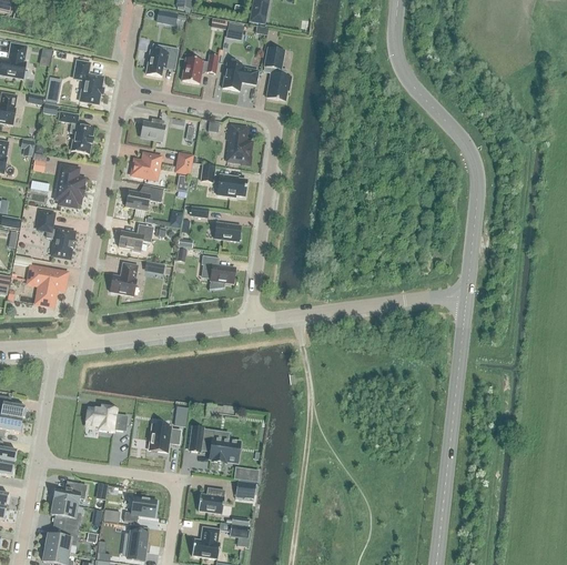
[(254,0),(251,19),(264,21),(267,0),(254,0)]
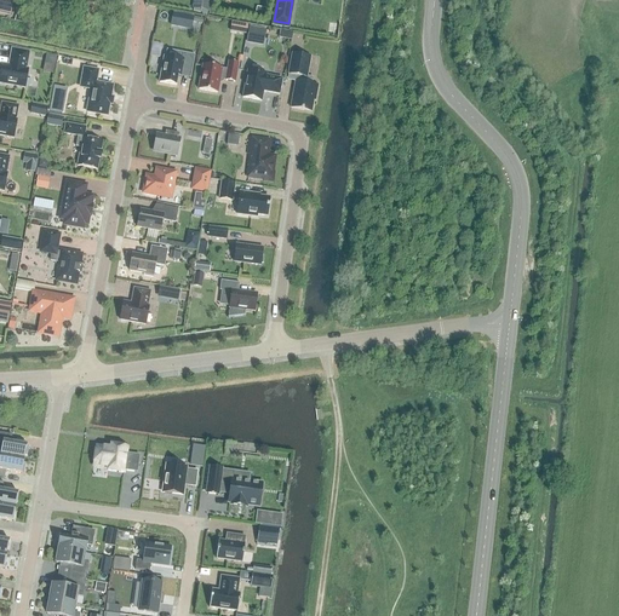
[(173,10),(171,22),(193,26),(195,13),(173,10)]
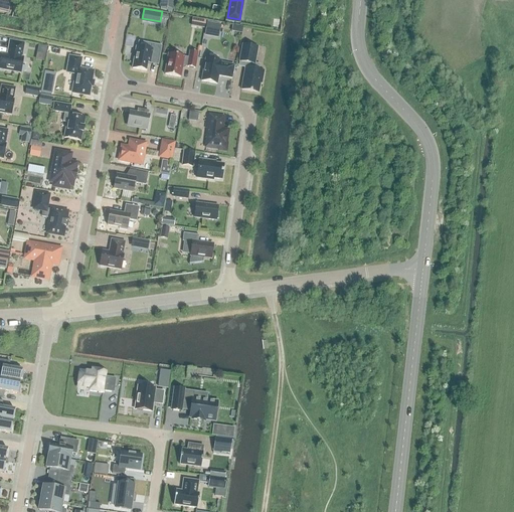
[(200,16),(198,23),(205,24),(206,18),(200,16)]
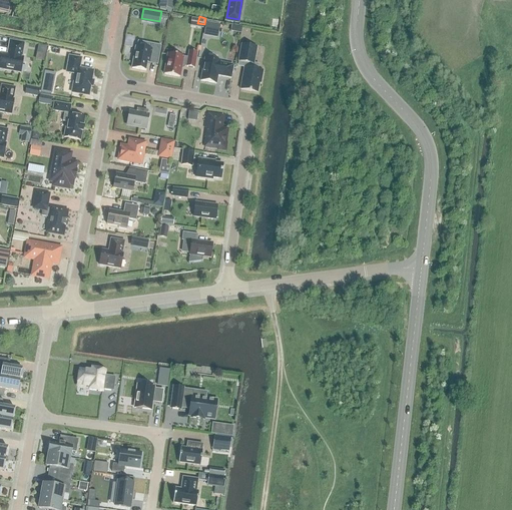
[(204,33),(218,35),(220,22),(206,19),(204,33)]
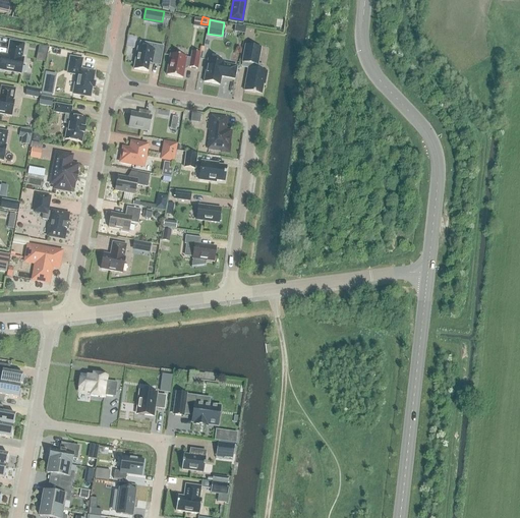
[(244,31),(245,24),(236,22),(234,29),(244,31)]
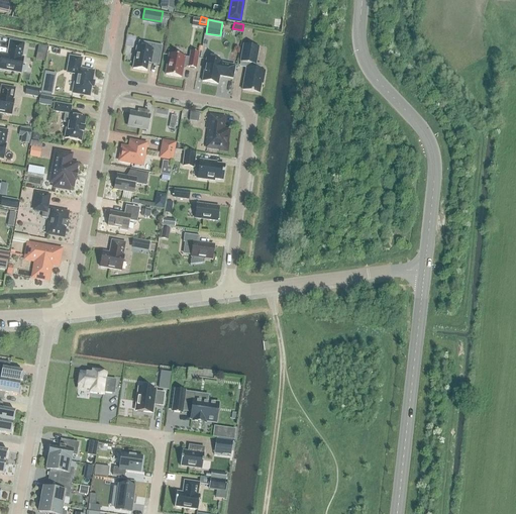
[(134,44),(134,33),(126,32),(126,44),(134,44)]
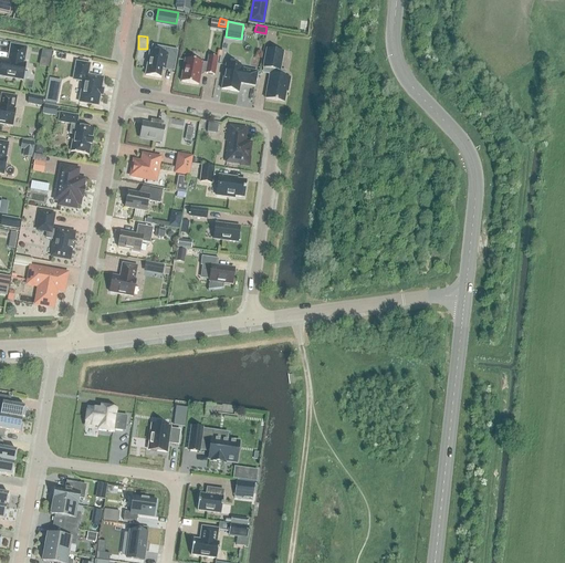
[(0,72),(23,77),(27,61),(24,60),(27,45),(11,42),(9,58),(2,56),(1,64),(0,64),(0,72)]
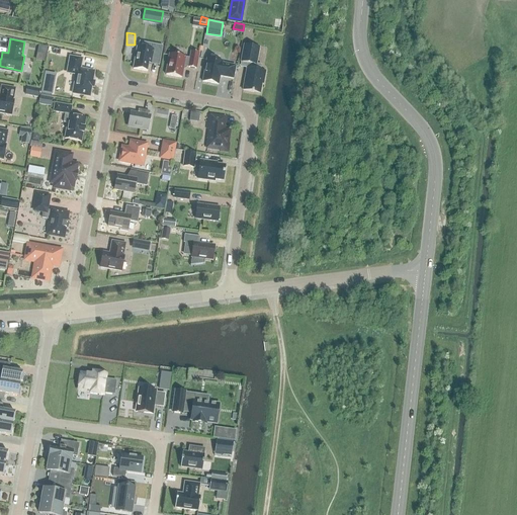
[(138,45),(134,66),(148,69),(149,62),(160,64),(164,44),(140,38),(139,45),(138,45)]
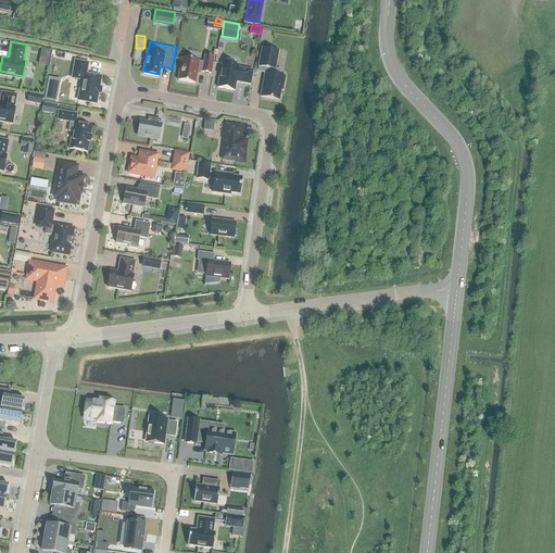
[(273,96),(279,97),(281,87),(282,87),(286,74),(280,73),(281,67),(276,66),(279,48),(263,46),(260,64),(266,65),(261,95),(273,96)]
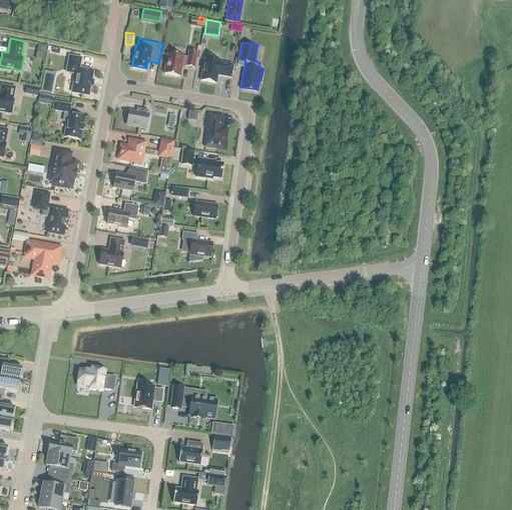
[(41,43),(39,50),(46,52),(47,45),(41,43)]
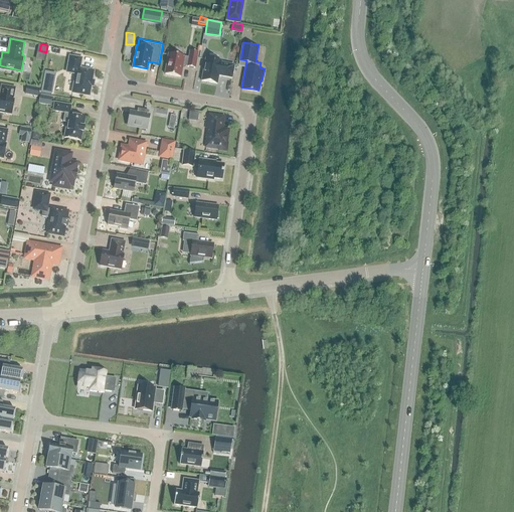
[(165,71),(181,74),(183,63),(188,63),(188,64),(195,65),(198,49),(190,48),(189,55),(184,54),(185,53),(169,51),(165,71)]
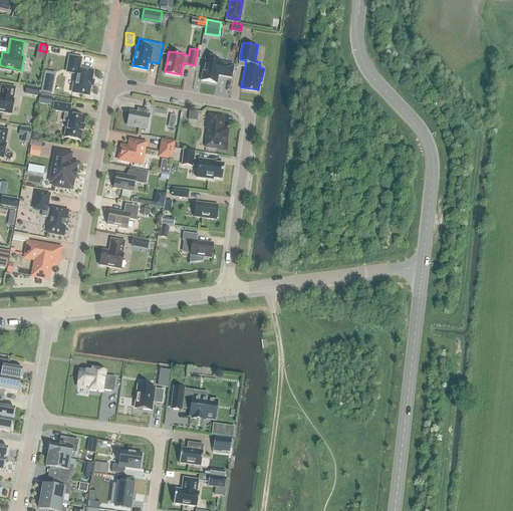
[(67,69),(76,71),(72,90),(89,93),(93,68),(80,66),(82,56),(70,54),(67,69)]
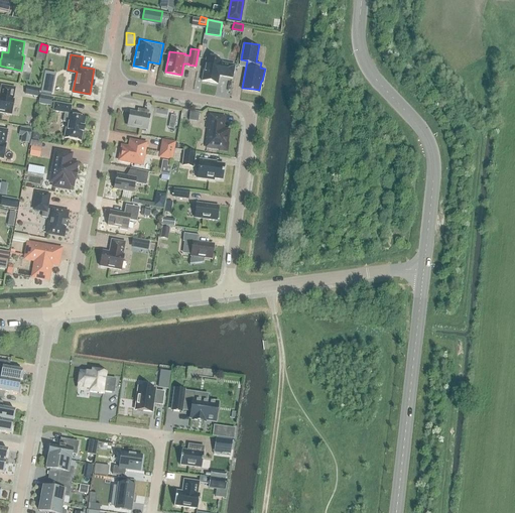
[(222,59),(207,56),(203,79),(218,82),(220,73),(223,74),(233,76),(235,63),(222,60),(222,59)]
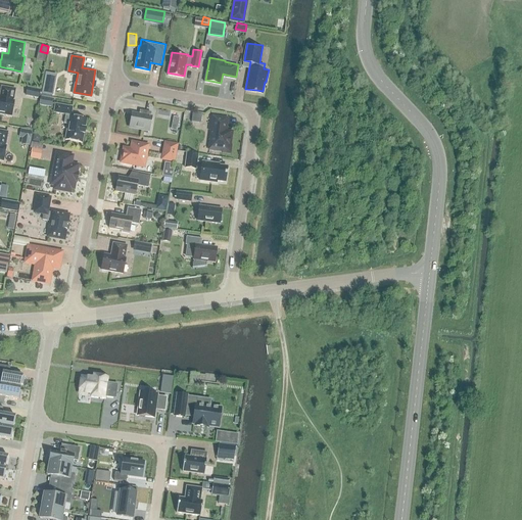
[(0,111),(11,113),(14,98),(13,98),(15,87),(2,84),(0,94),(0,111)]
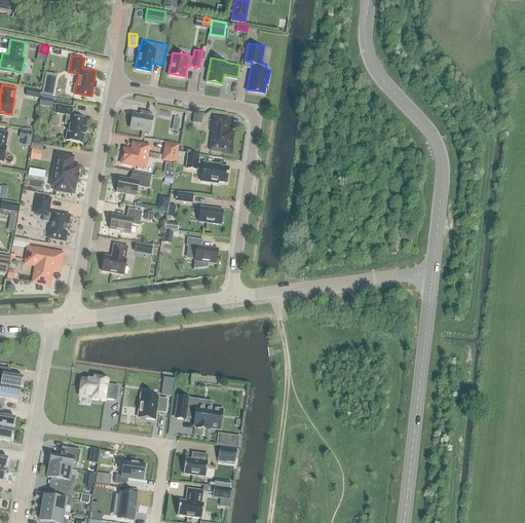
[(41,87),(30,85),(28,96),(39,98),(41,87)]
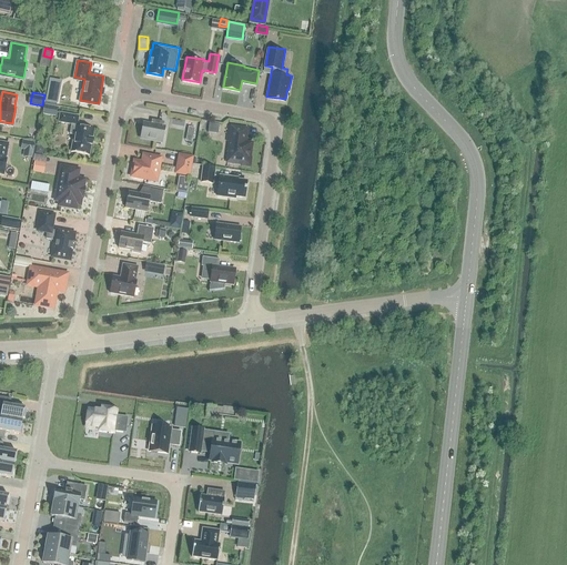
[(43,111),(57,113),(58,104),(44,101),(43,111)]
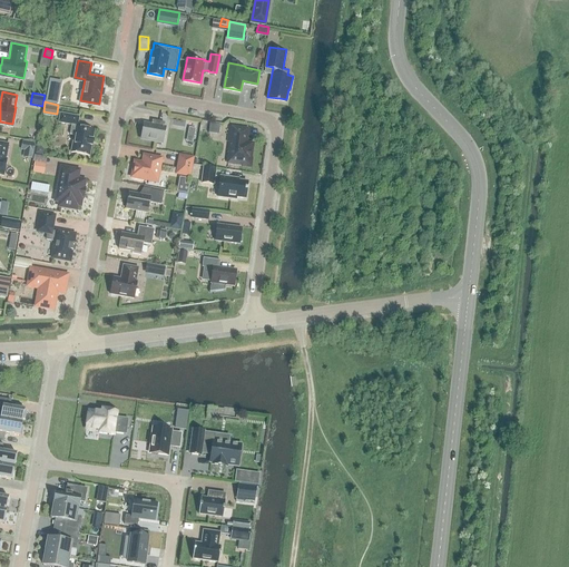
[(71,149),(90,153),(95,128),(77,125),(79,114),(61,110),(59,119),(72,121),(70,132),(75,133),(71,149)]
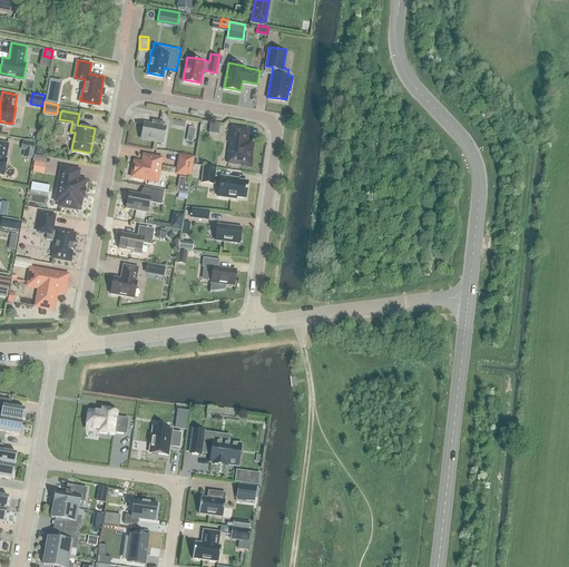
[(151,123),(145,121),(141,136),(163,140),(166,126),(164,125),(165,120),(153,118),(151,123)]
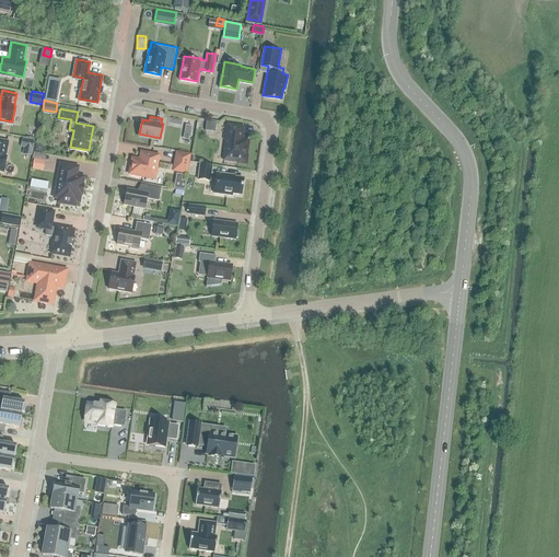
[(207,129),(216,130),(217,122),(208,120),(207,129)]
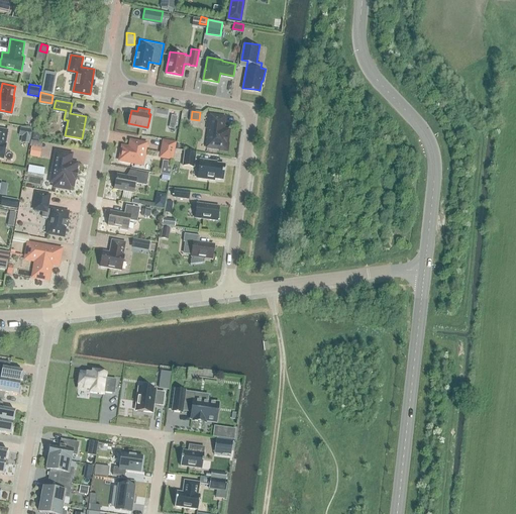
[(225,115),(208,113),(207,125),(209,126),(207,145),(220,146),(220,148),(228,149),(229,141),(228,140),(229,128),(223,127),(225,115)]
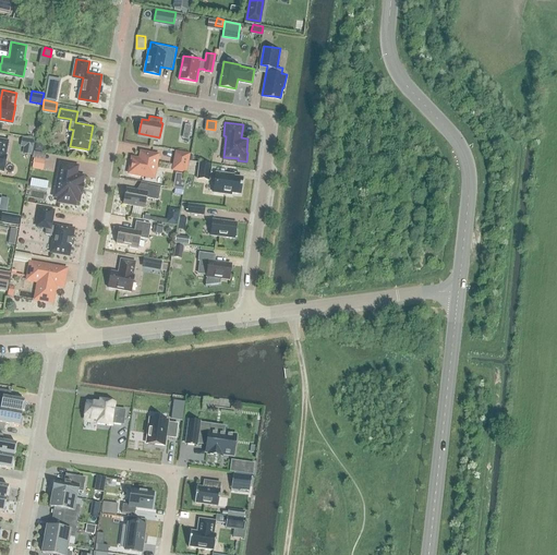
[(0,168),(4,169),(7,153),(9,139),(0,136),(0,168)]
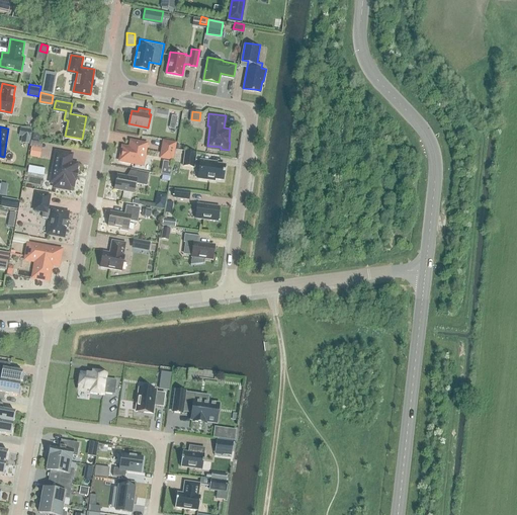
[(32,129),(21,126),(19,136),(30,138),(32,129)]
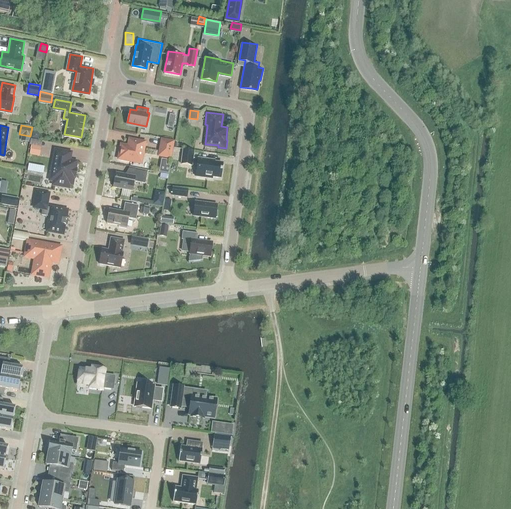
[(119,157),(141,161),(145,140),(130,137),(129,144),(121,143),(119,157)]
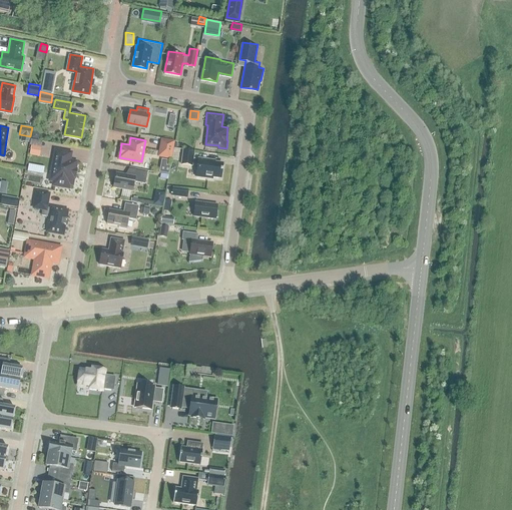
[(159,154),(171,156),(174,140),(162,137),(159,154)]
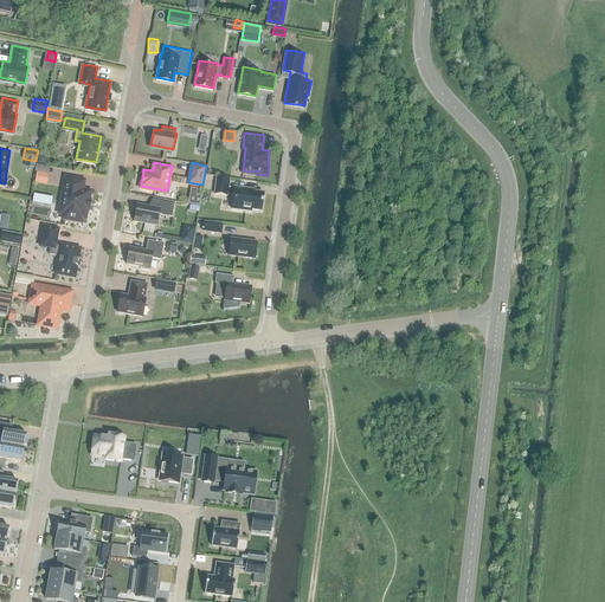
[(47,173),(37,172),(36,181),(45,183),(47,173)]
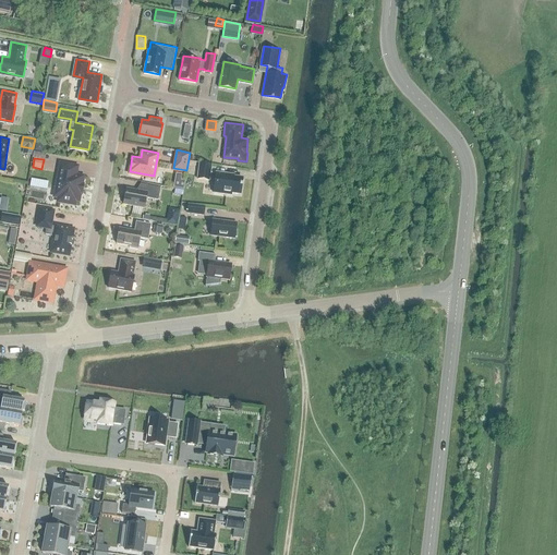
[(197,177),(210,178),(212,161),(200,160),(197,177)]
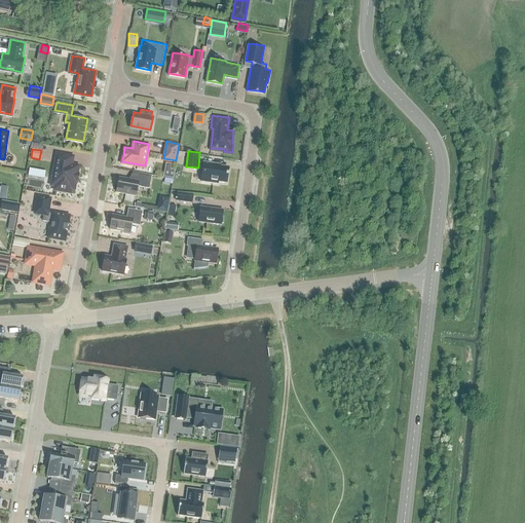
[(74,187),(78,164),(71,163),(73,155),(58,152),(52,183),(55,183),(55,187),(70,190),(71,186),(74,187)]
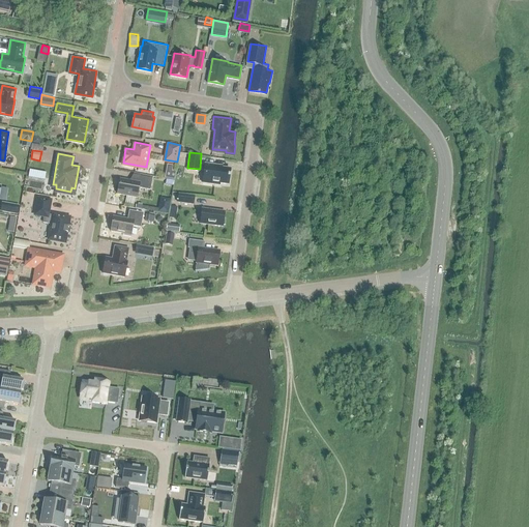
[(231,167),(223,166),(223,164),(205,162),(203,180),(219,183),(221,181),(229,182),(231,167)]
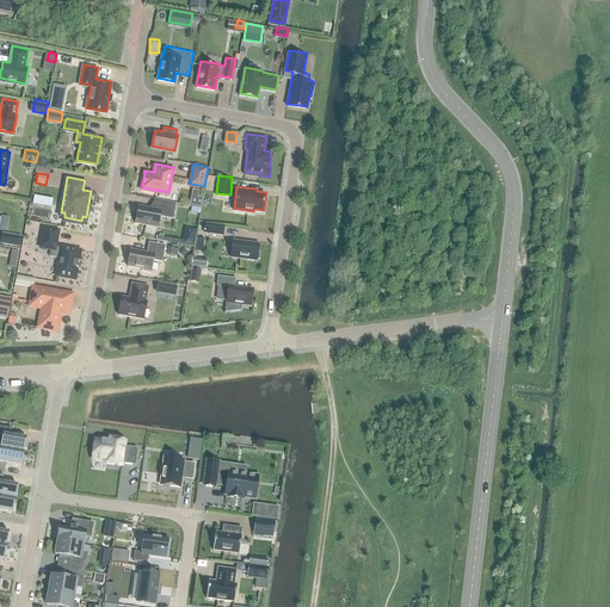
[(203,190),(192,189),(190,208),(201,209),(203,190)]
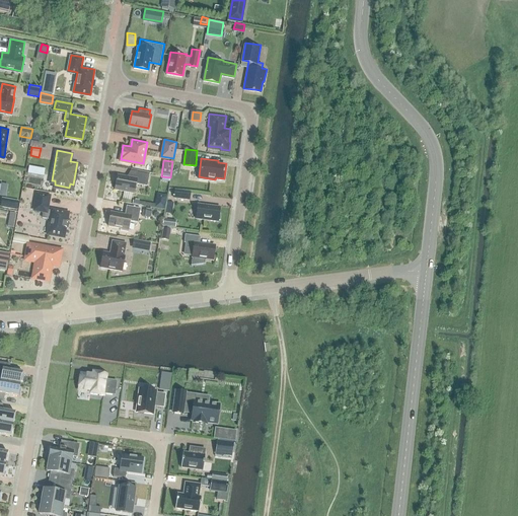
[(46,166),(29,164),(28,170),(45,173),(46,166)]
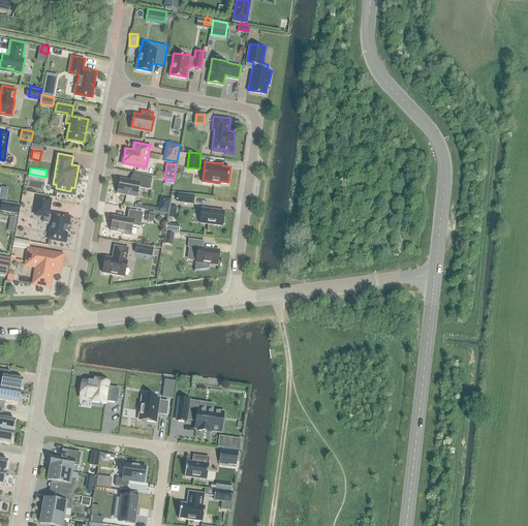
[(138,180),(120,177),(118,191),(137,195),(138,185),(150,187),(152,176),(140,174),(138,180)]
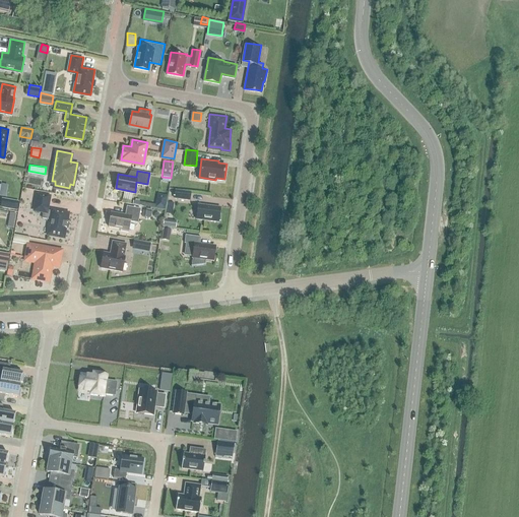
[(174,196),(190,198),(191,189),(175,187),(174,196)]
